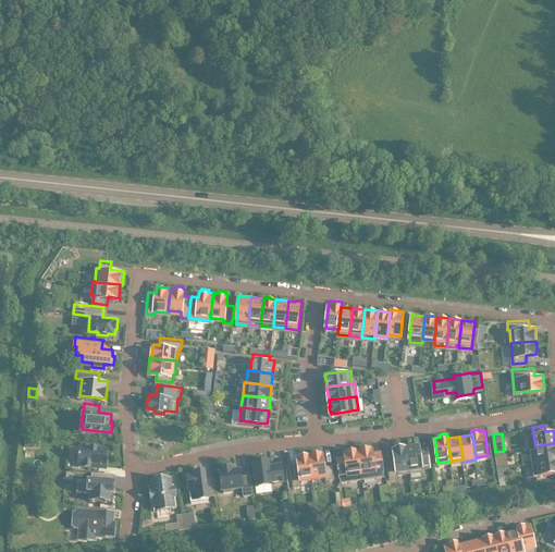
[(97,444),(93,443),(93,444),(81,443),(79,455),(85,456),(85,463),(86,463),(91,464),(91,463),(103,464),(105,460),(108,460),(108,445),(97,444)]
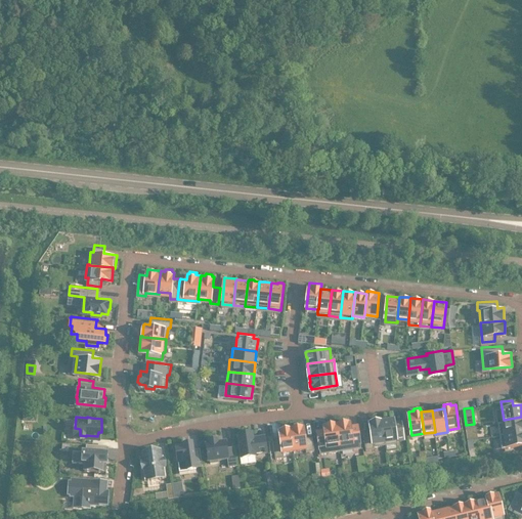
[(386,442),(383,419),(382,419),(380,419),(380,417),(372,418),(372,420),(371,420),(370,420),(372,431),(364,432),(366,447),(375,446),(375,443),(386,442)]
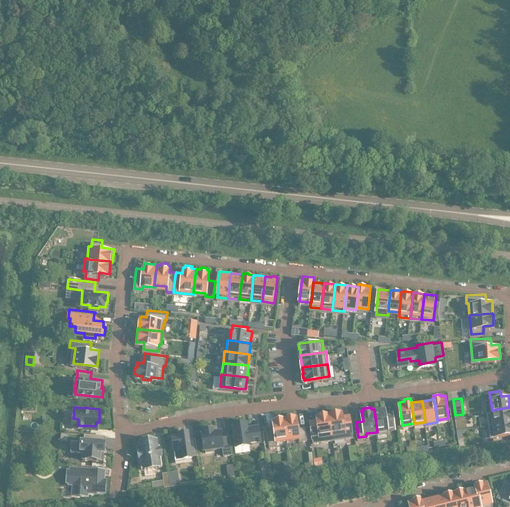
[(374,409),(377,432),(389,430),(389,427),(396,426),(393,412),(386,413),(385,407),(374,409)]
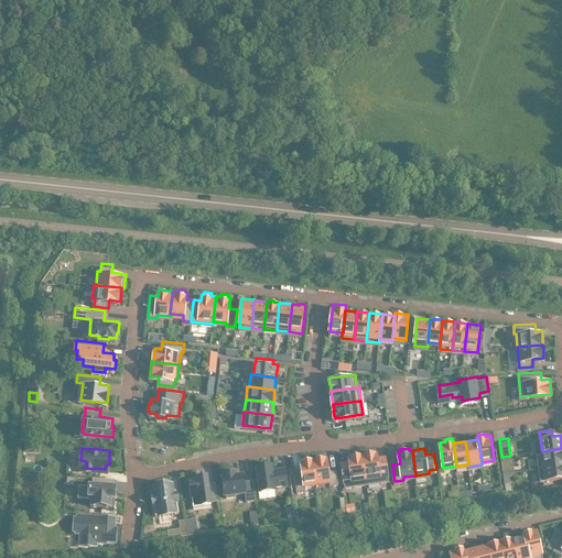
[(561,448),(542,451),(537,451),(539,466),(561,461),(561,448)]
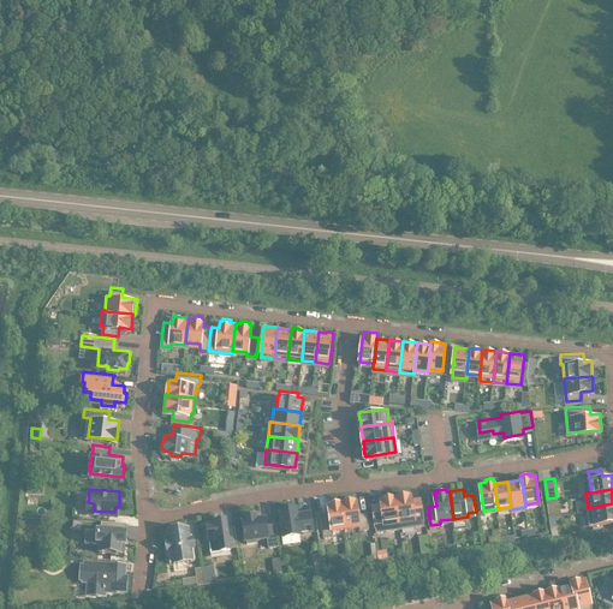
[(396,493),(400,526),(424,523),(422,499),(414,500),(411,490),(396,493)]
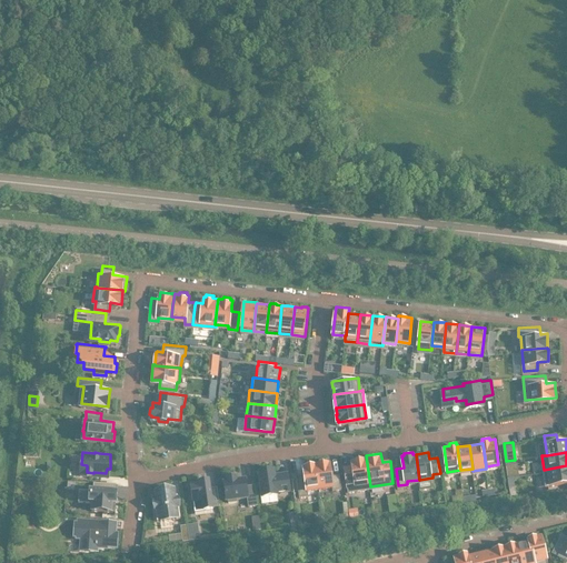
[(370,486),(366,455),(351,458),(354,466),(346,468),(348,489),(370,486)]
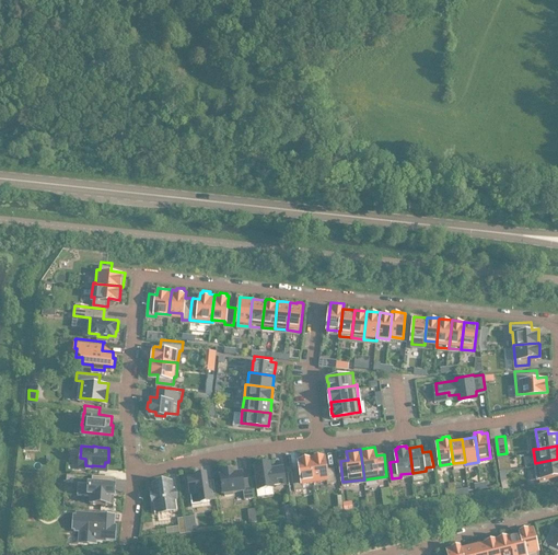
[(314,480),(311,457),(310,453),(301,455),(301,458),(300,458),(299,459),(300,464),(292,465),(295,487),(304,486),(303,481),(314,480)]
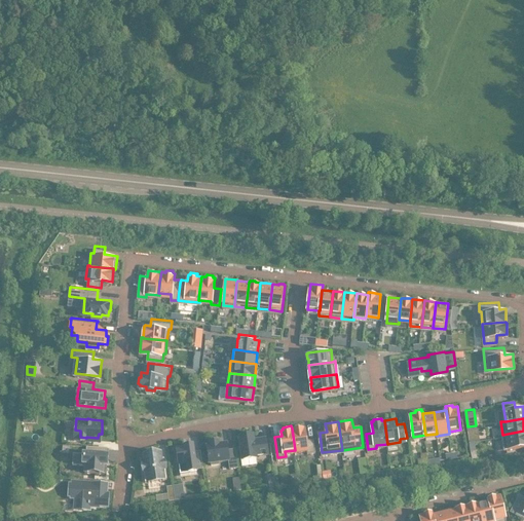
[(292,429),(295,450),(307,448),(308,450),(316,449),(314,436),(307,437),(305,426),(292,429)]
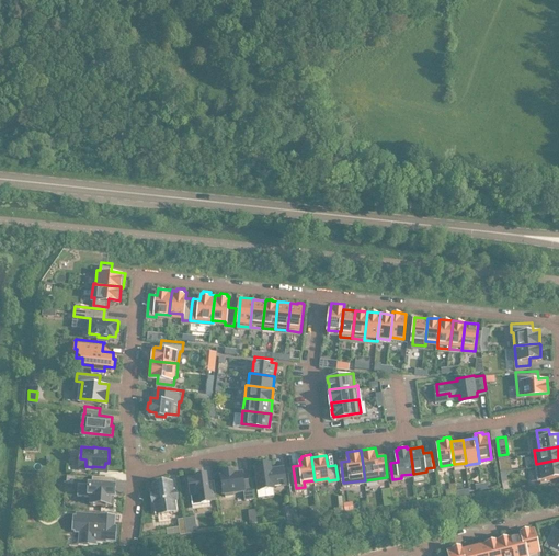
[(276,466),(271,466),(271,460),(257,462),(258,473),(255,474),(258,485),(260,485),(260,487),(274,485),(274,483),(286,480),(284,465),(276,466)]
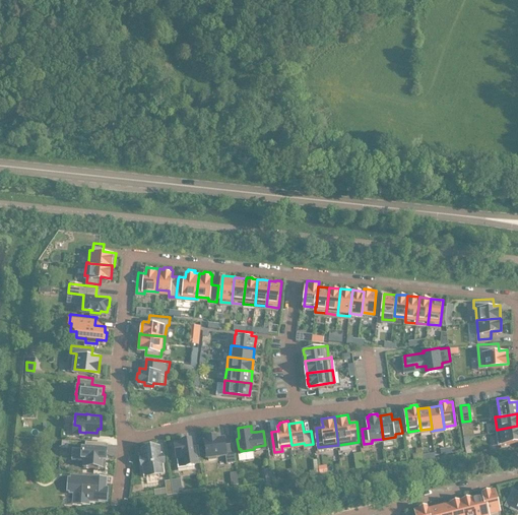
[(517,426),(497,430),(499,442),(517,439),(517,426)]
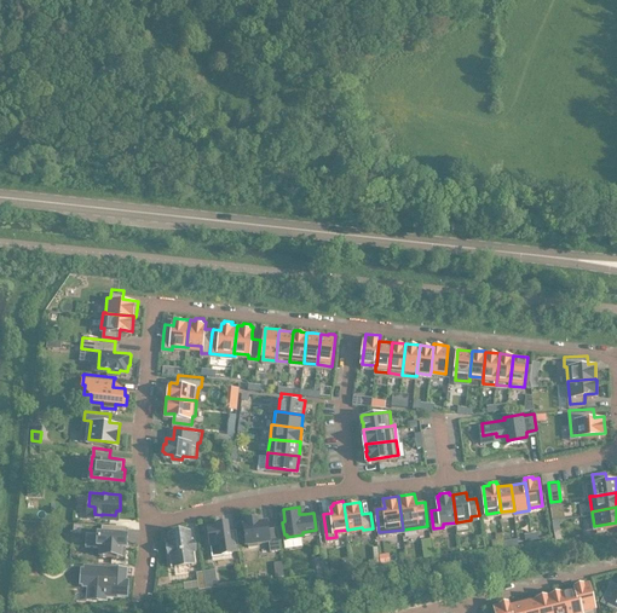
[(271,547),(281,545),(277,525),(269,526),(269,519),(258,520),(257,515),(248,516),(249,521),(244,521),(247,541),(249,541),(249,543),(258,542),(258,539),(270,538),(271,547)]
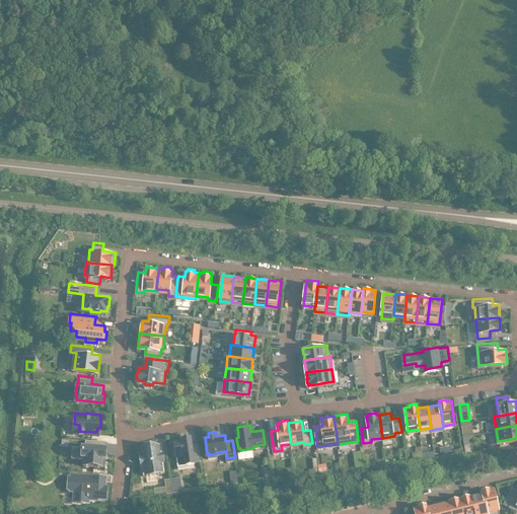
[(195,459),(201,458),(199,441),(192,442),(191,436),(182,437),(182,438),(174,439),(176,454),(177,454),(178,464),(187,463),(195,462),(195,459)]
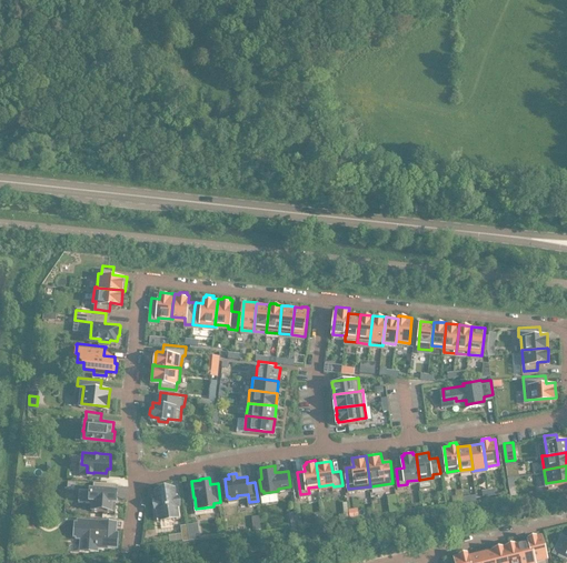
[(92,508),(113,509),(115,501),(117,501),(117,489),(110,489),(111,481),(95,480),(93,488),(80,486),(79,499),(93,500),(92,508)]
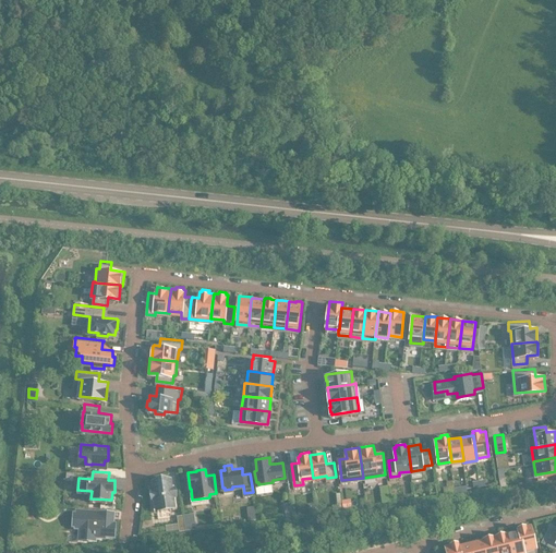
[(158,480),(155,480),(156,489),(153,489),(154,499),(155,499),(155,497),(157,497),(158,507),(159,507),(161,506),(161,507),(162,507),(162,506),(170,505),(170,506),(171,506),(171,505),(173,505),(174,505),(178,505),(174,485),(174,487),(172,487),(170,478),(167,478),(167,477),(157,479),(158,480)]
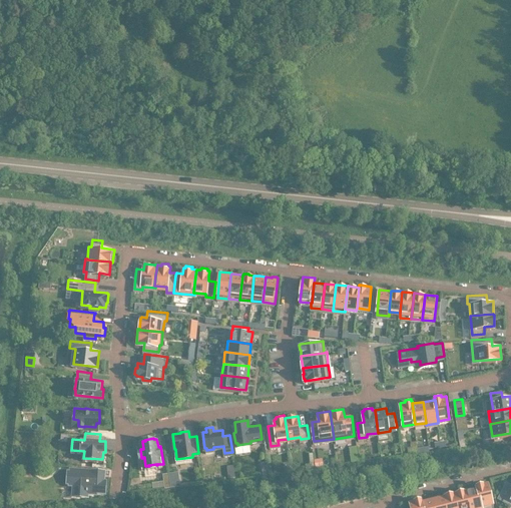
[(82,466),(72,466),(71,469),(69,469),(68,479),(75,480),(74,490),(74,492),(87,493),(88,490),(96,490),(96,488),(105,489),(105,479),(103,479),(104,473),(99,473),(99,469),(82,468),(82,466)]
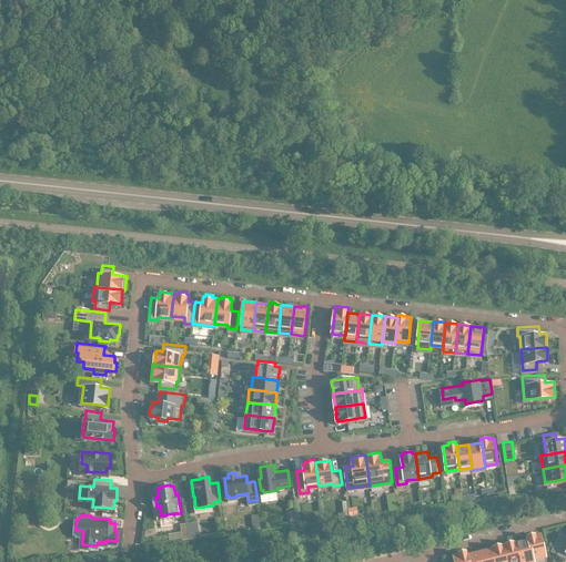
[(200,534),(198,519),(188,520),(190,535),(200,534)]
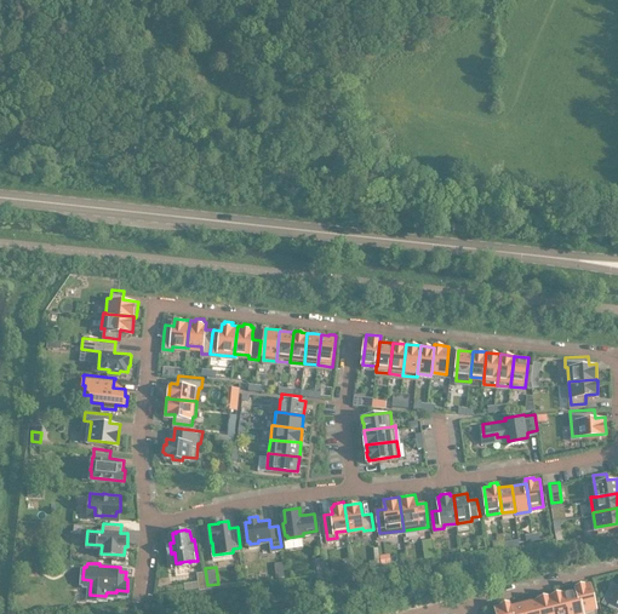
[(577,587),(583,613),(589,613),(599,612),(590,579),(576,583),(577,589),(577,587)]
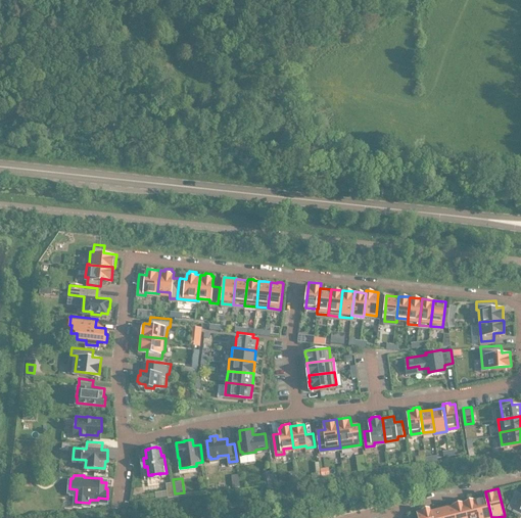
[(491,517),(486,496),(486,497),(475,499),(479,517),(491,517)]
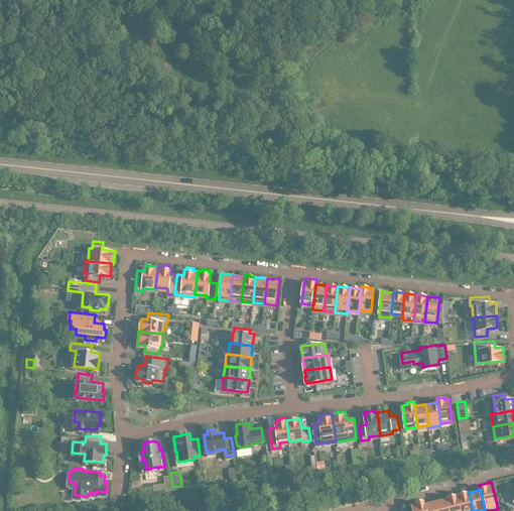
[(473,510),(469,492),(458,495),(462,510),(473,510)]
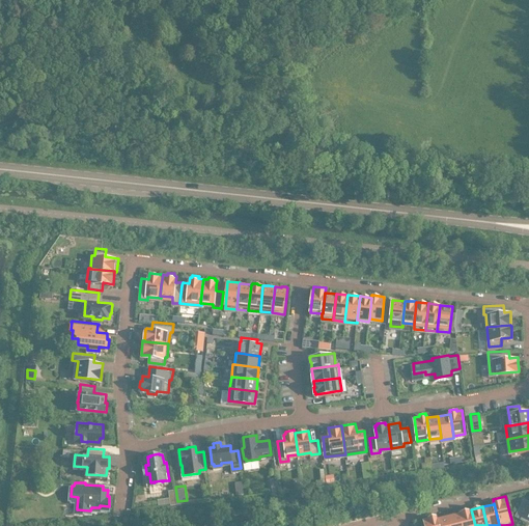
[(475,525),(471,509),(460,513),(463,525),(475,525)]
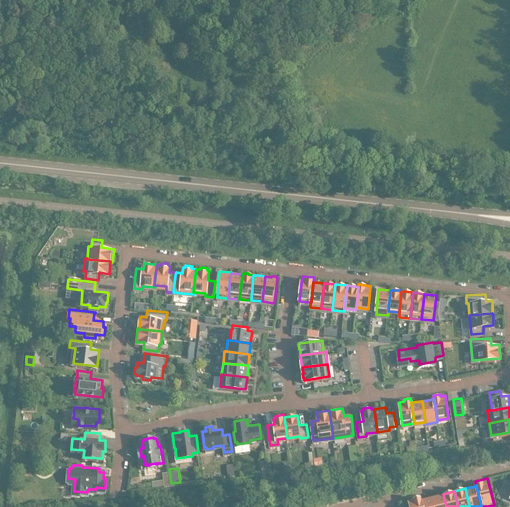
[(423,506),(421,499),(422,499),(420,494),(408,497),(410,506),(423,506)]
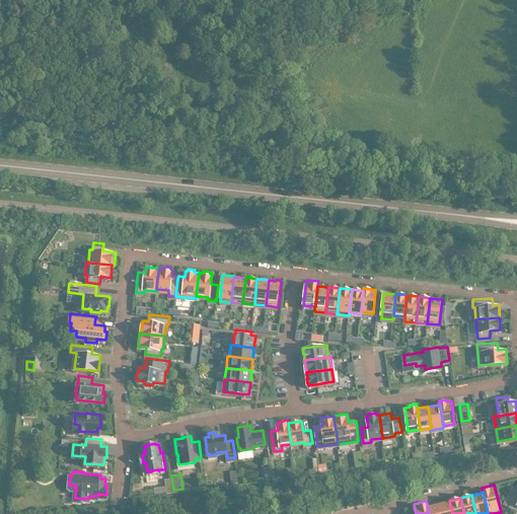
[(452,513),(449,501),(438,503),(440,513),(452,513)]
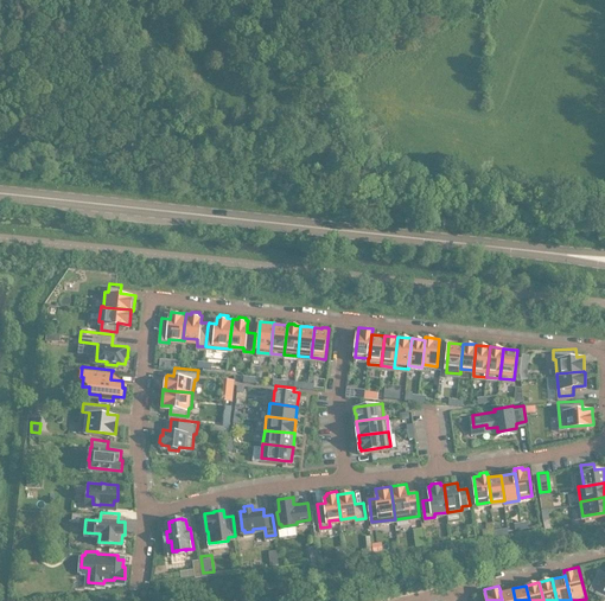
[(515,600),(513,588),(501,592),(500,592),(502,600),(515,600)]
